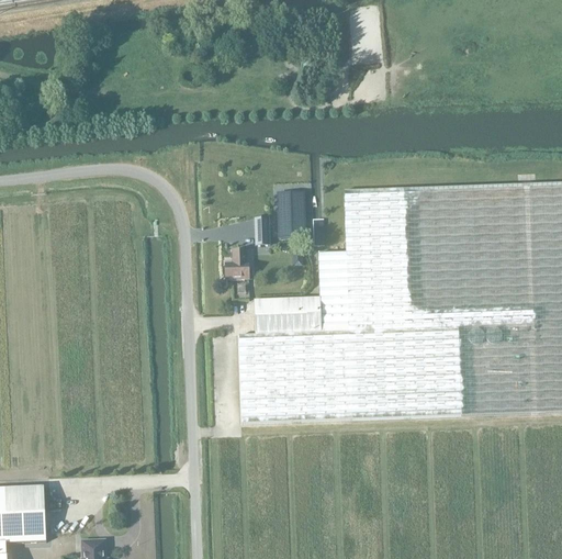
[(561,181),(344,189),(346,250),(348,331),(321,331),(255,333),(238,333),(239,422),(561,410),(561,181)]
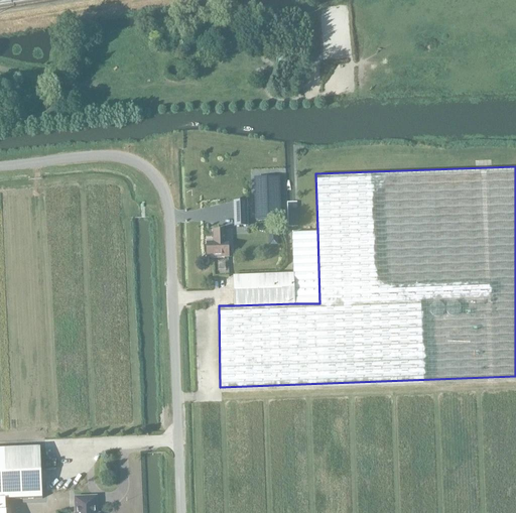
[(279,174),(254,175),(256,217),(281,216),(279,174)]
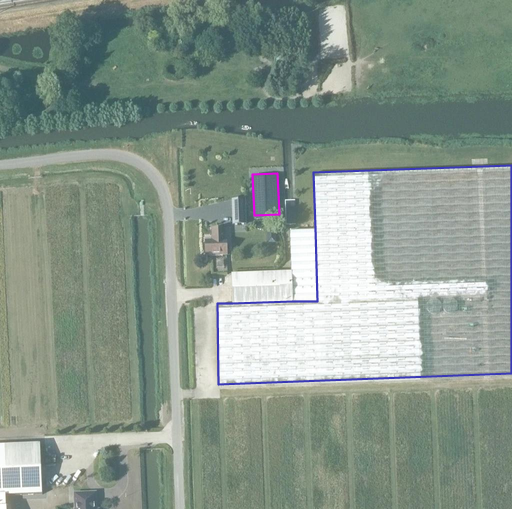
[(245,197),(231,197),(232,222),(246,222),(245,197)]
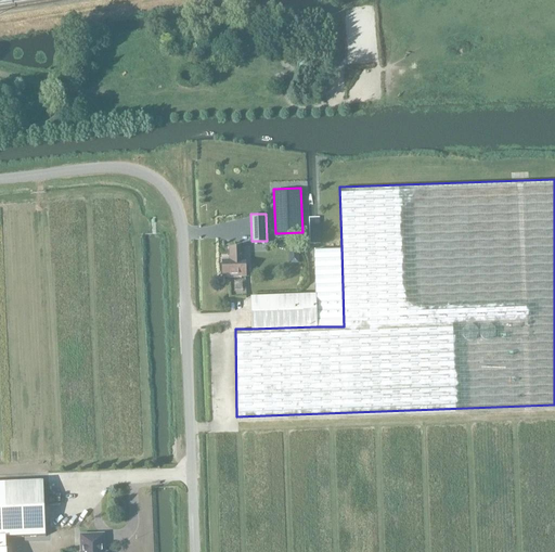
[(319,216),(309,216),(310,241),(320,241),(319,216)]
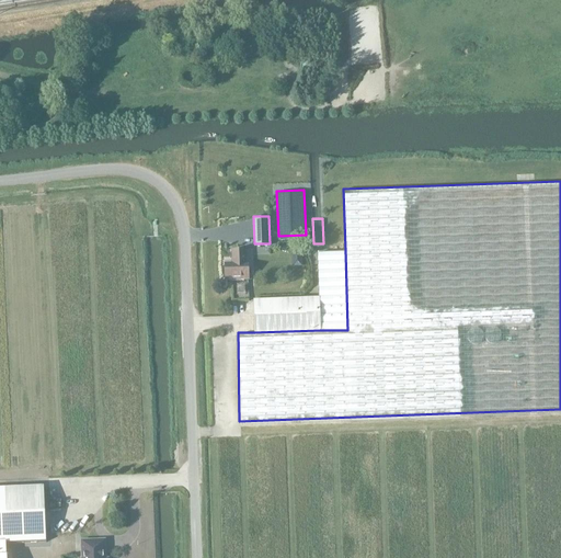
[(233,257),(233,260),(225,261),(225,277),(249,276),(248,260),(245,260),(245,248),(232,249),(232,257),(233,257)]
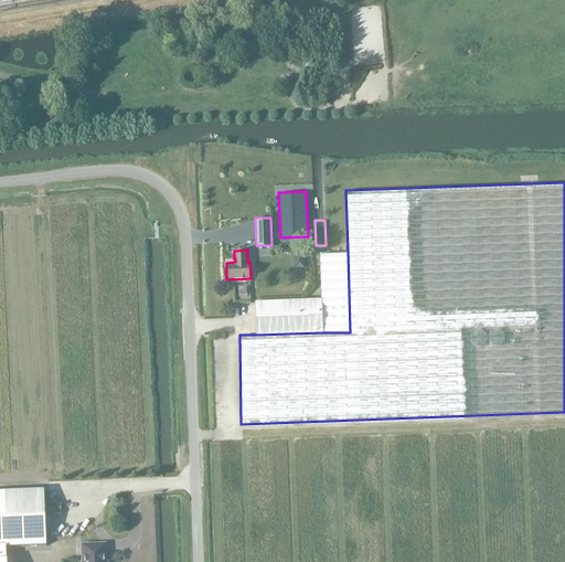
[(348,252),(320,253),(321,298),(322,332),(350,332),(348,252)]
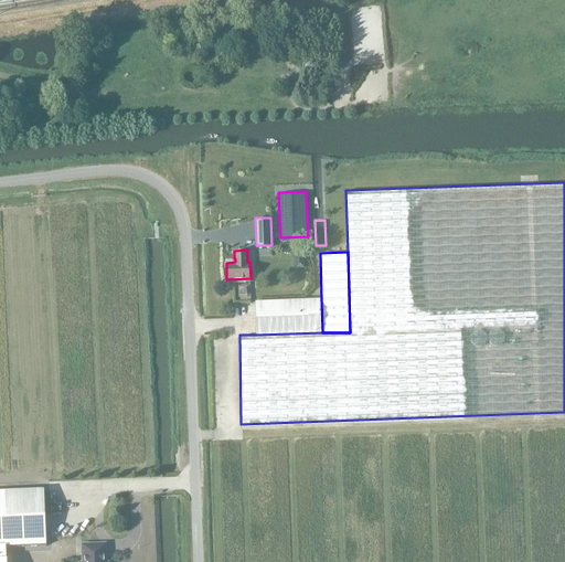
[(256,335),(322,332),(321,298),(255,299),(256,335)]
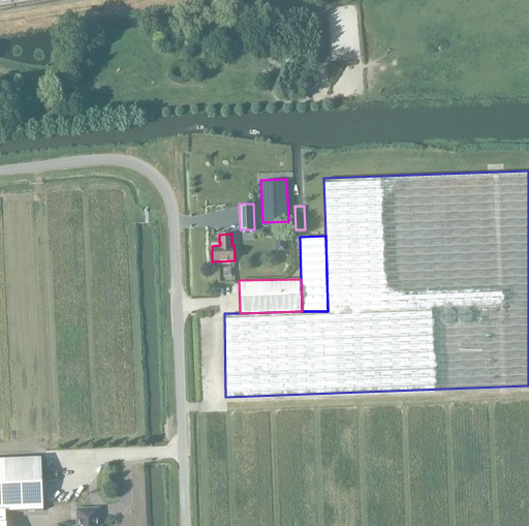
[(0,509),(6,509),(43,508),(41,457),(0,458),(0,509)]
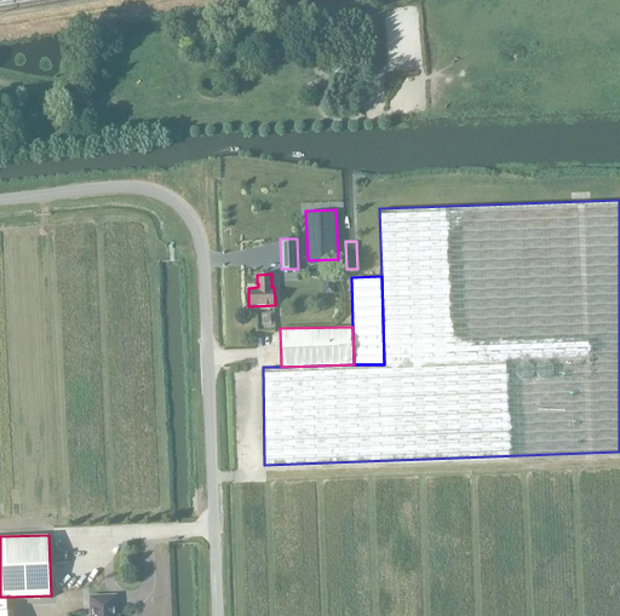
[(90,594),(91,605),(92,605),(92,615),(119,615),(115,615),(115,604),(116,604),(115,593),(90,594)]
